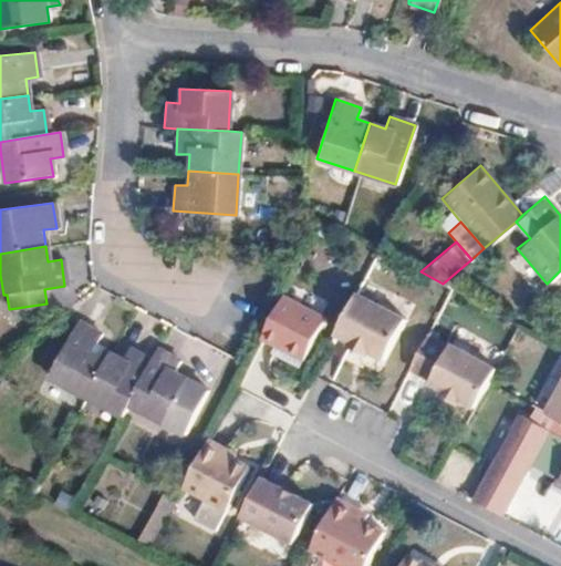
[(354,291),(333,331),(347,339),(345,342),(363,351),(364,348),(383,358),(403,318),(354,291)]
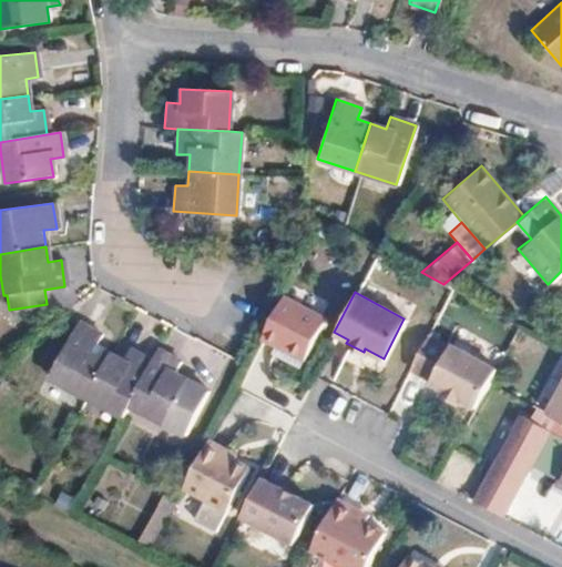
[(324,319),(282,295),(269,317),(261,337),(302,360),(324,319)]
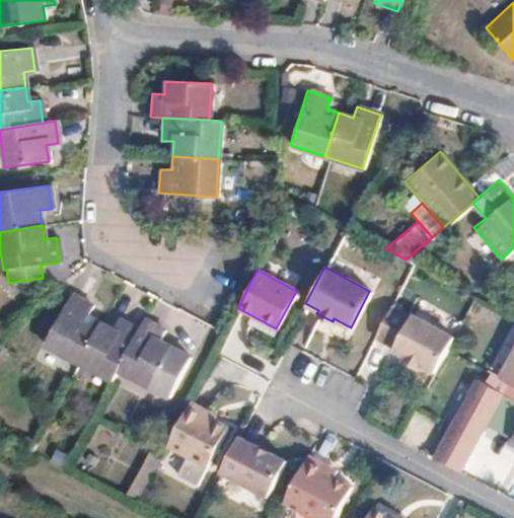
[(42,346),(75,363),(96,321),(85,316),(90,306),(69,295),(42,346)]
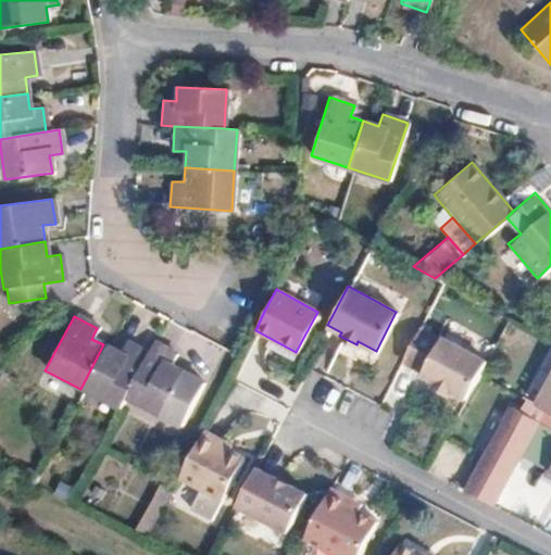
[(436,337),(417,327),(400,360),(418,369),(417,371),(431,379),(429,383),(446,392),(448,389),(463,395),(476,371),(484,357),(438,333),(436,337)]
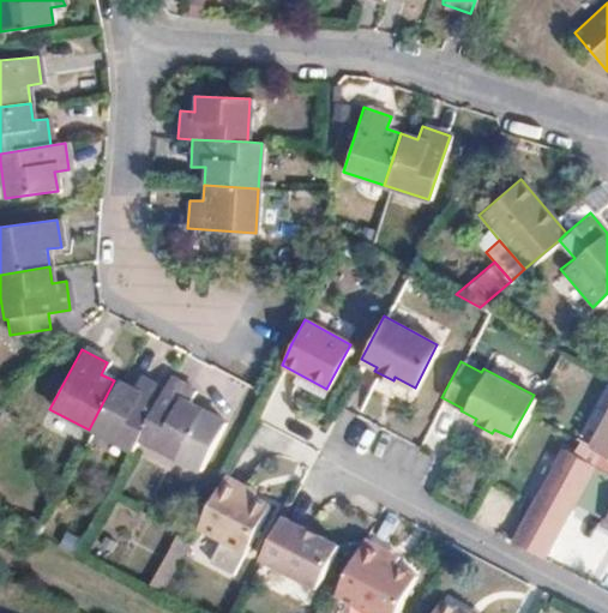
[(131,390),(114,380),(89,430),(128,451),(136,438),(160,390),(137,378),(131,390)]
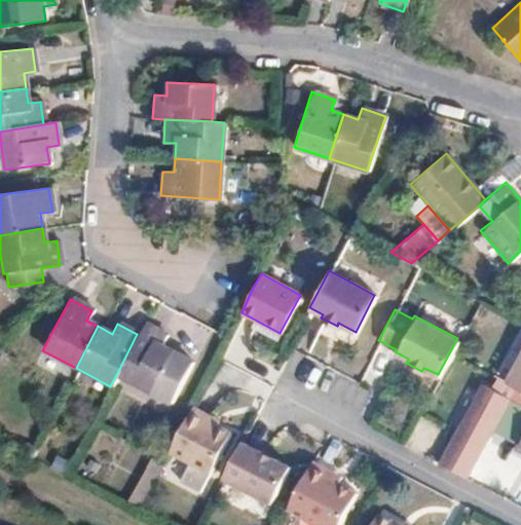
[(164,335),(143,324),(137,334),(116,375),(150,392),(172,352),(159,345),(164,335)]
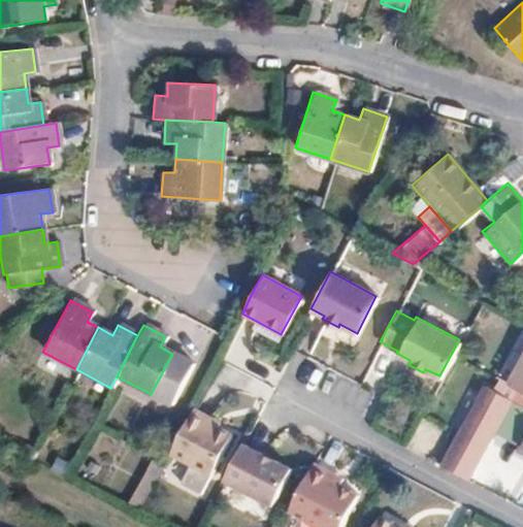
[(522,334),(516,330),(491,374),(522,391),(522,334)]
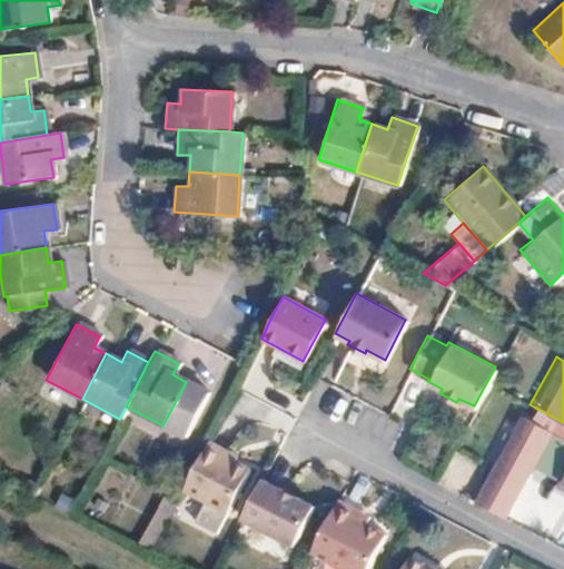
[(502,517),(528,466),(547,431),(520,417),(500,453),(474,501),(502,517)]
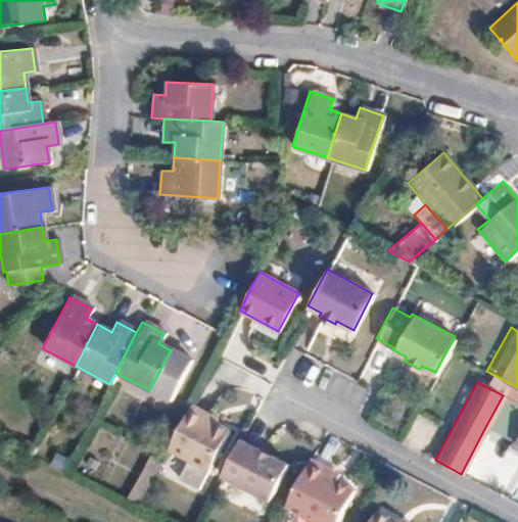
[(517,426),(517,402),(503,395),(485,427),(510,440),(517,426)]
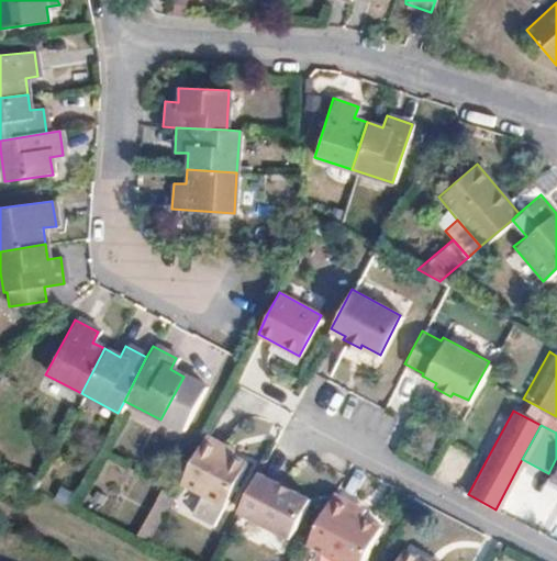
[(205,434),(180,483),(223,506),(247,463),(220,448),(222,444),(205,434)]
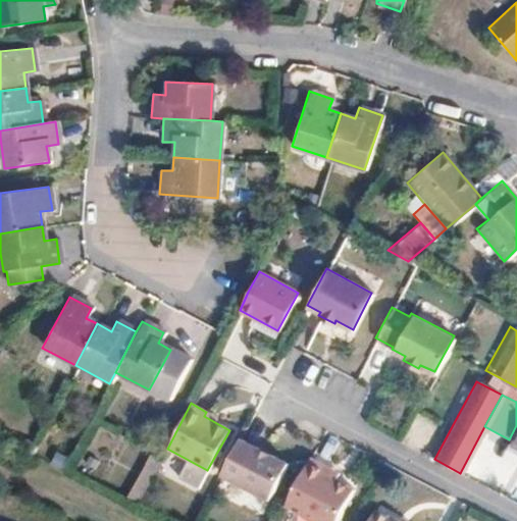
[(516,425),(509,439),(507,445),(516,450),(516,425)]
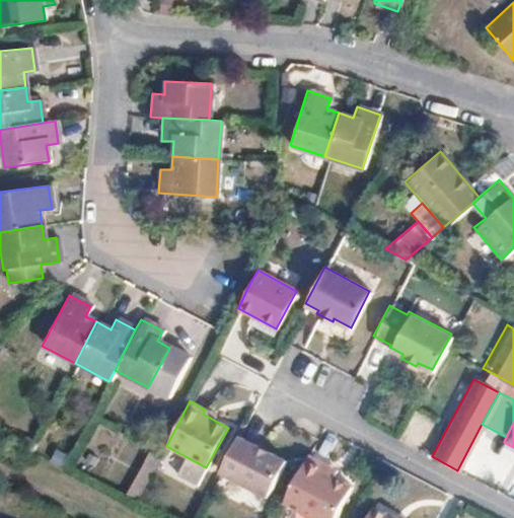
[(235,435),(216,472),(264,498),(284,460),(235,435)]
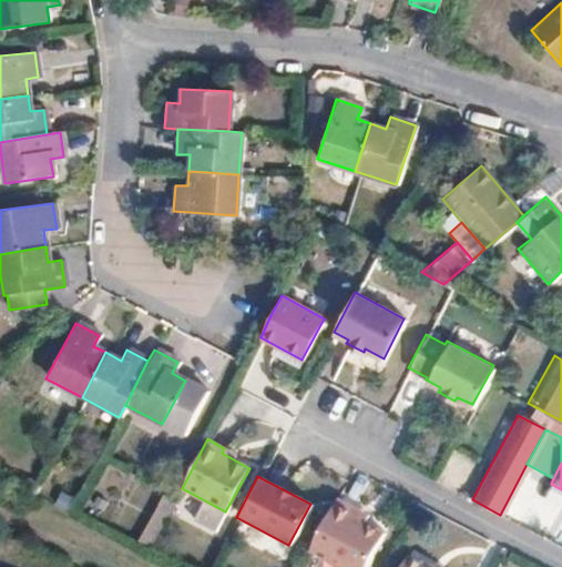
[(134,537),(146,544),(172,502),(159,495),(134,537)]
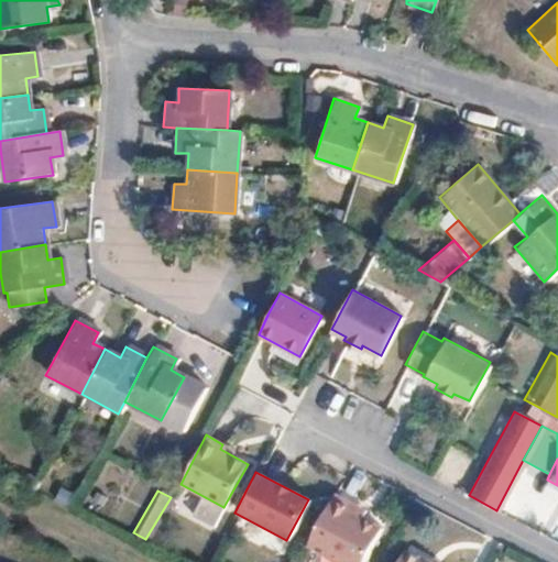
[(331,494),(304,547),(334,561),(362,561),(380,530),(361,520),(351,515),(354,507),(331,494)]
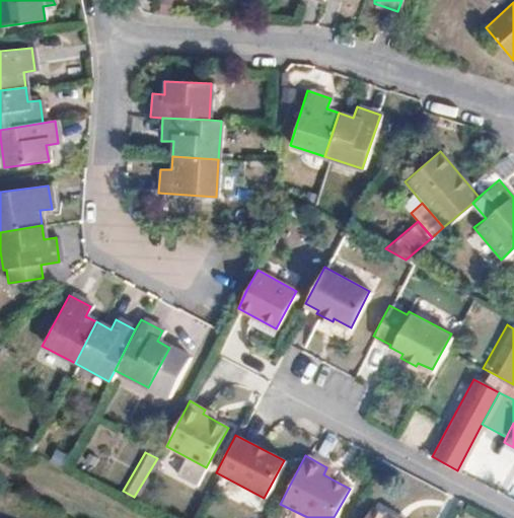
[(336,472),(326,467),(323,474),(333,479),(336,472)]
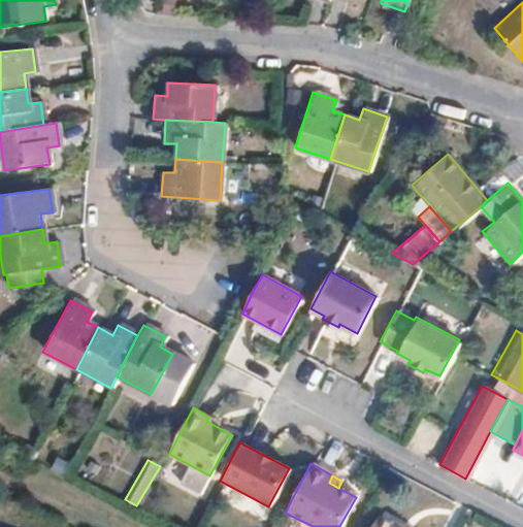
[(413,526),(392,516),(390,519),(374,511),(365,526),(413,526)]
